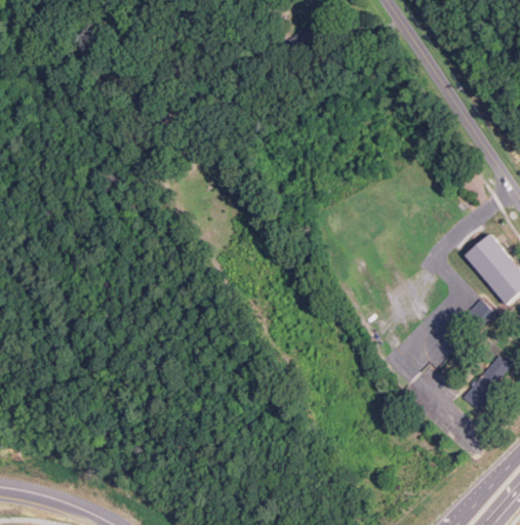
[(251,18),(244,4),(252,0),(254,0),(262,14),(251,18)]
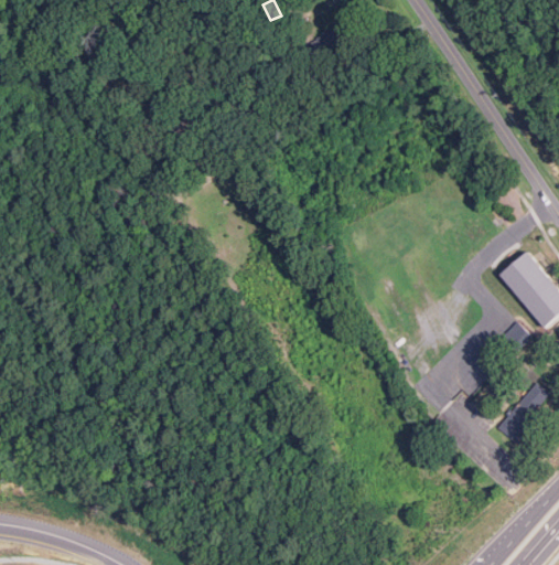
[(213,100),(211,95),(219,89),(219,87),(225,84),(226,87),(230,85),(233,89),(213,100)]
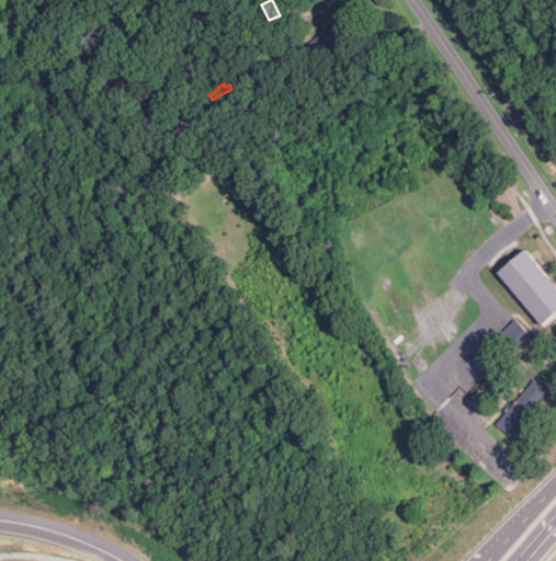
[(555,309),(539,324),(496,272),(522,250),(555,292),(555,309)]
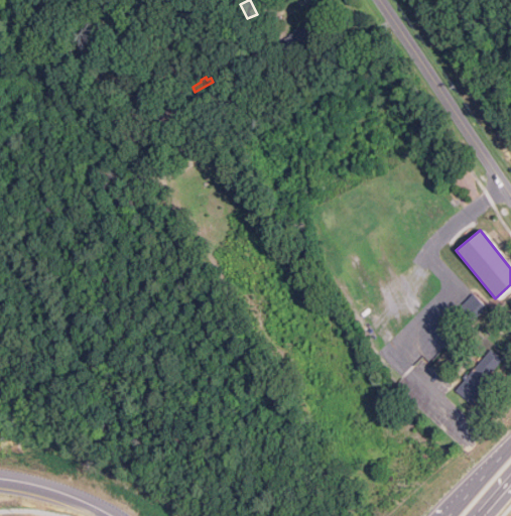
[(468,320),(456,307),(470,293),(483,305),(468,320)]
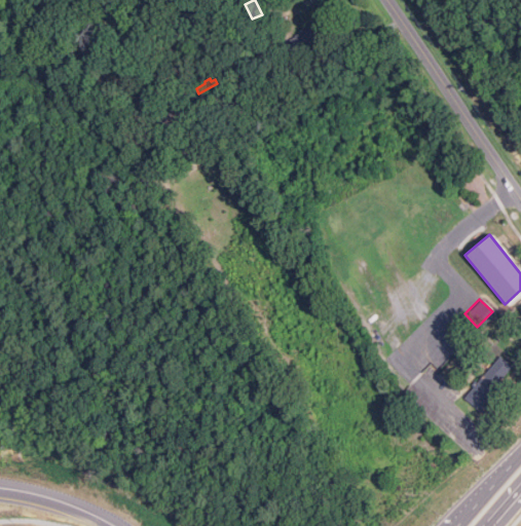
[(497,357),(509,367),(496,382),(501,386),(486,406),(485,404),(478,412),(461,398),(488,366),(489,367),(497,357)]
